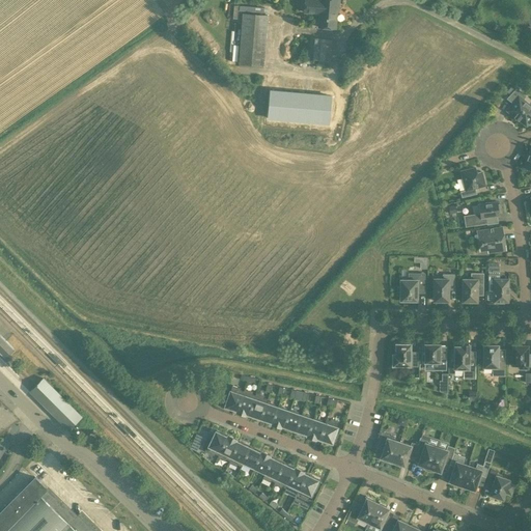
[(304,0),(303,14),(319,15),(318,27),(335,28),(337,11),(338,11),(338,0),(304,0)]
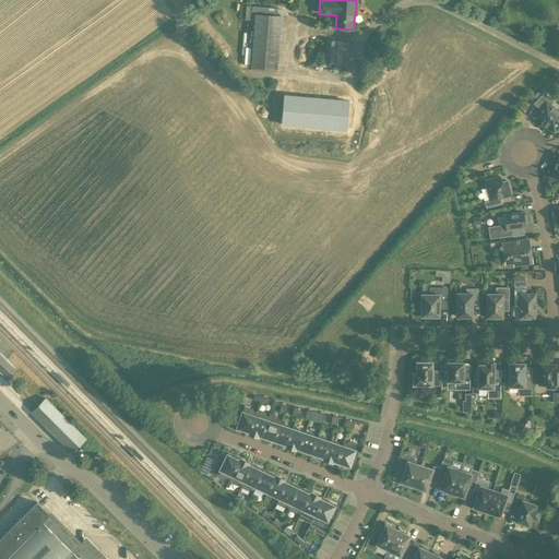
[(250,68),(277,70),(282,15),(254,13),(250,68)]
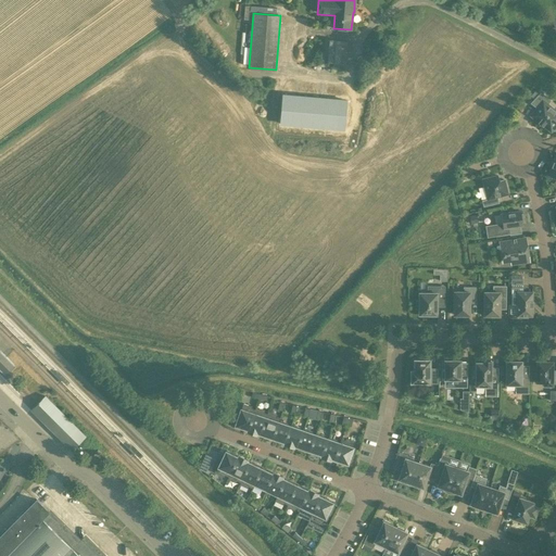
[(332,71),(345,72),(348,41),(324,40),(321,62),(333,63),(332,71)]
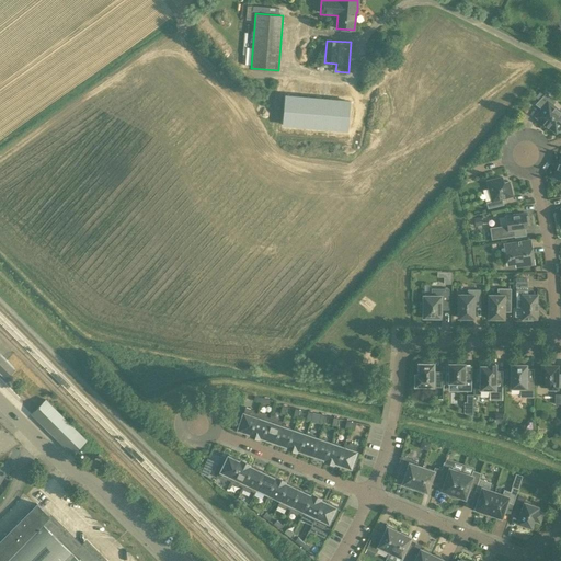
[(539,100),(535,104),(541,109),(536,116),(544,123),(544,124),(547,127),(548,126),(556,133),(558,130),(559,132),(560,129),(560,111),(552,104),(556,100),(546,93),(544,95),(540,92),(536,96),(539,100)]
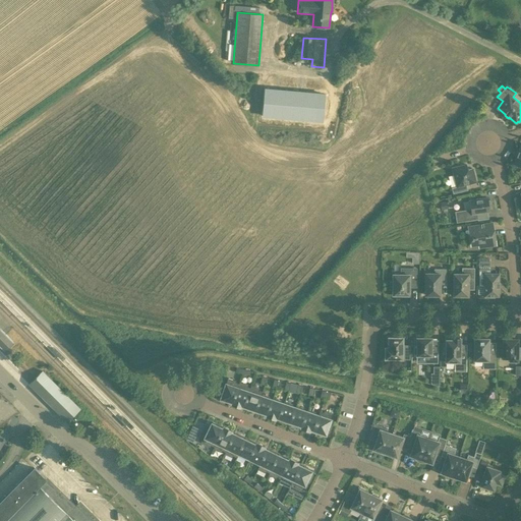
[(262,90),(259,117),(319,121),(321,95),(262,90)]
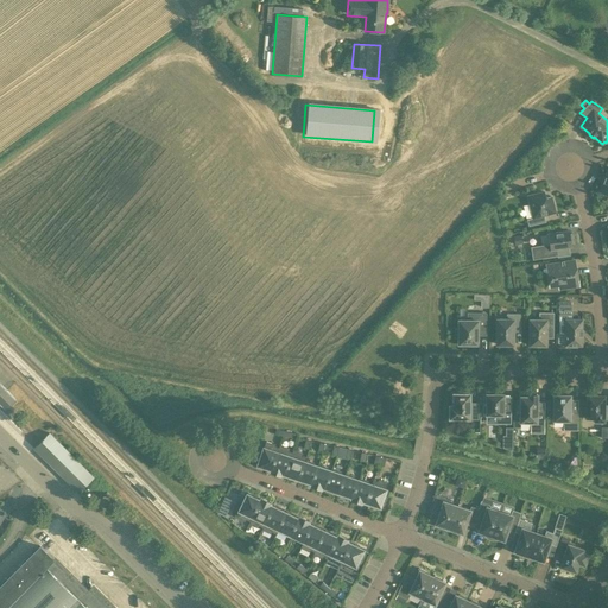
[(533,217),(527,219),(529,226),(546,222),(544,215),(555,213),(551,196),(546,197),(544,192),(529,196),(533,217)]
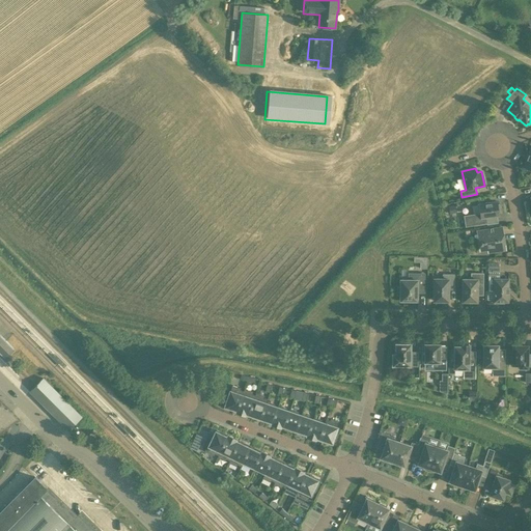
[(480,213),(464,216),(466,227),(486,223),(486,217),(499,215),(499,213),(501,213),(499,204),(498,204),(497,201),(479,204),(480,213)]
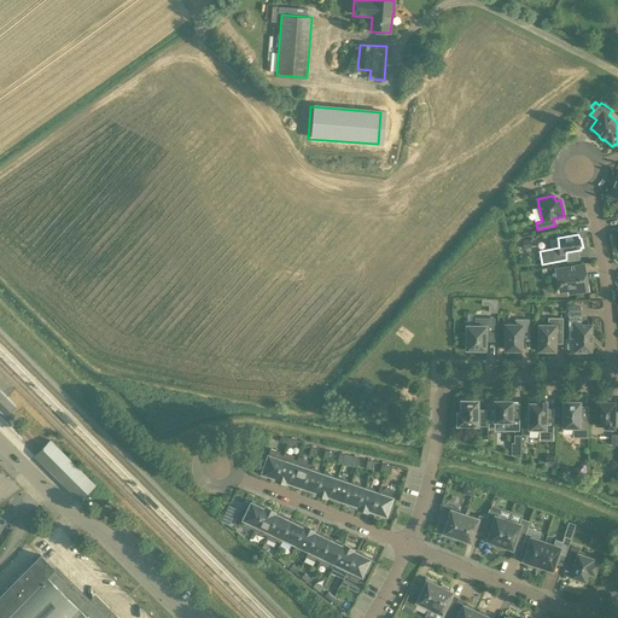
[(584,264),(555,269),(559,292),(575,290),(576,293),(589,291),(584,264)]
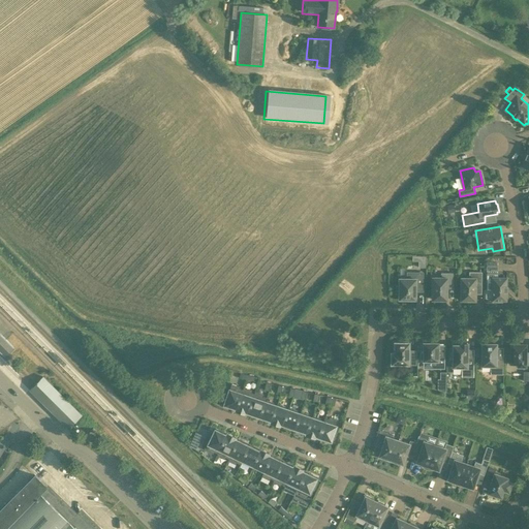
[(487,265),(487,273),(487,291),(492,291),(492,301),(495,301),(496,302),(502,302),(503,301),(506,301),(506,293),(507,293),(507,288),(506,288),(506,280),(497,280),(497,265),(487,265)]
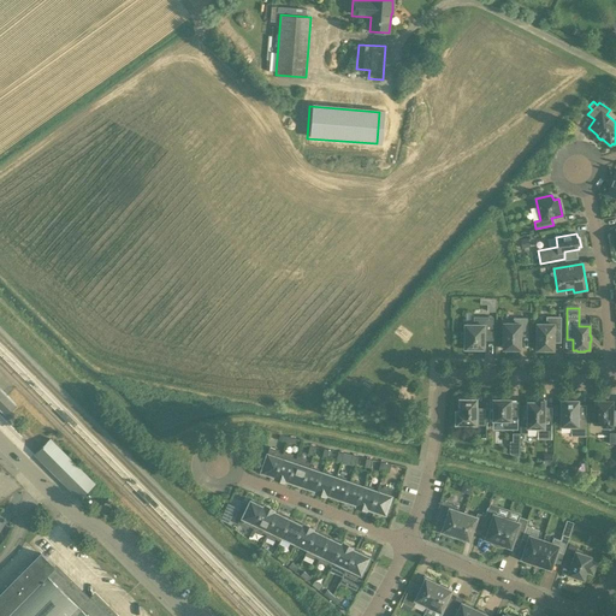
[(537,324),(537,349),(539,349),(539,351),(544,351),(544,349),(554,350),(554,331),(561,331),(561,317),(546,317),(546,324),(537,324)]
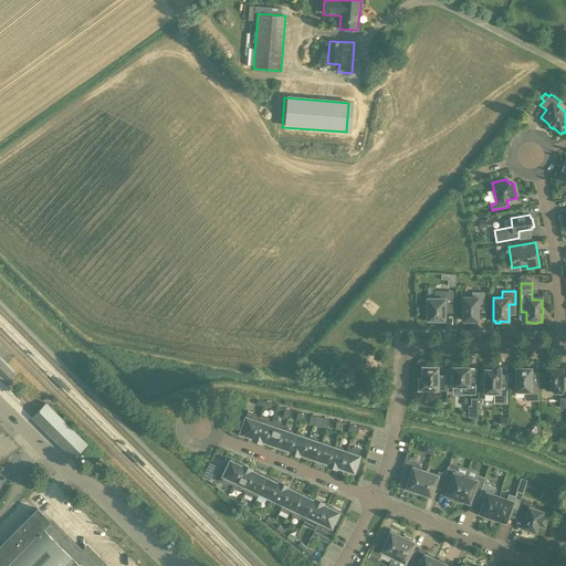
[(427,297),(427,305),(423,305),(423,315),(427,315),(427,320),(444,321),(444,312),(452,312),(452,292),(436,292),(436,299),(427,297)]
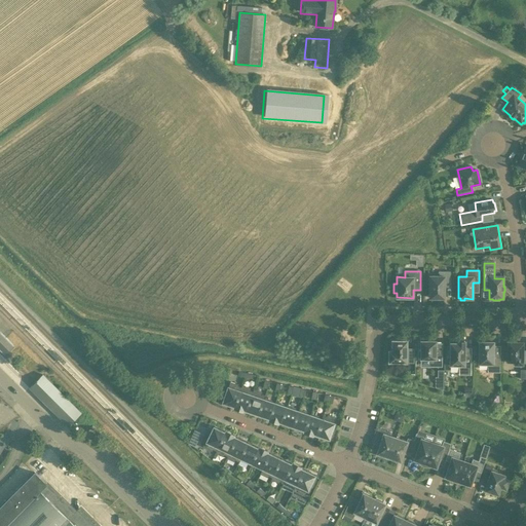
[(430,274),(430,278),(428,280),(428,285),(429,287),(429,298),(436,298),(437,300),(441,300),(443,298),(444,298),(444,288),(450,288),(451,271),(438,271),(438,274),(430,274)]
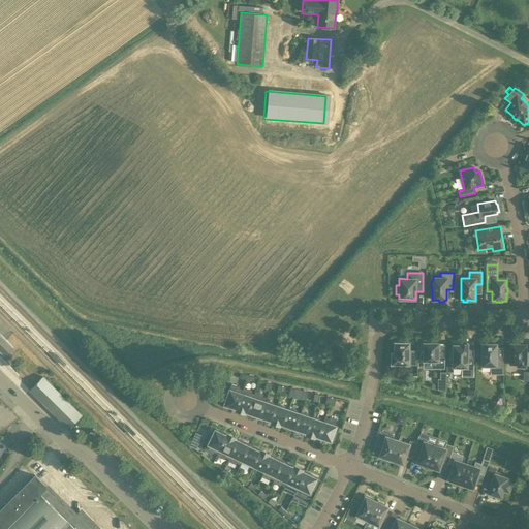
[(0,350),(4,355),(13,347),(5,339),(0,334),(0,350)]
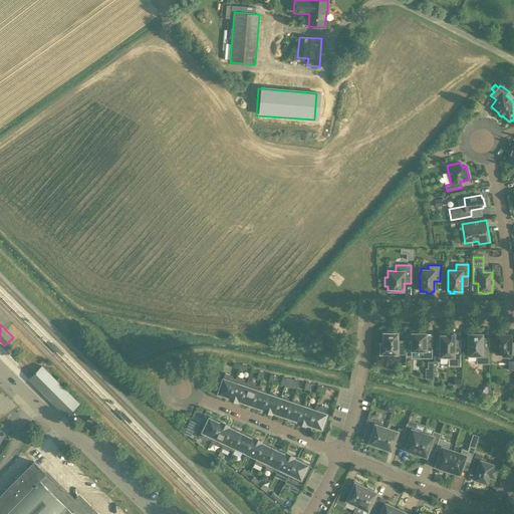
[(380,342),(380,353),(404,354),(404,341),(398,341),(398,333),(390,333),(390,331),(381,330),(381,337),(383,337),(383,342),(380,342)]
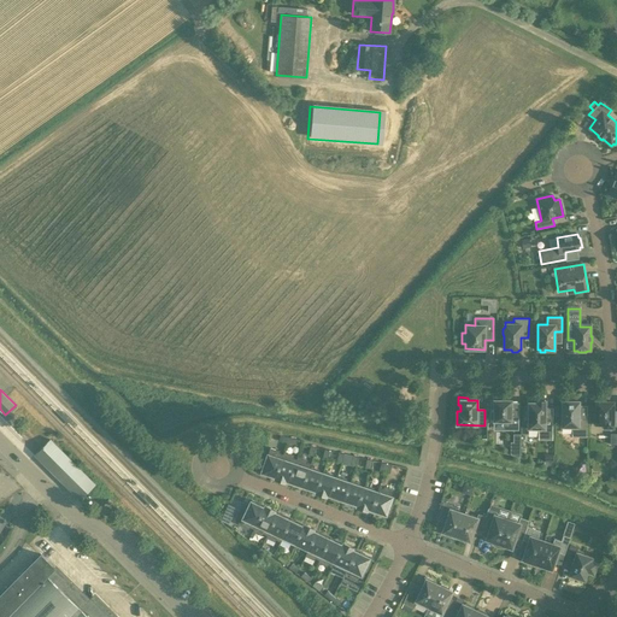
[(494,400),(494,401),(492,404),(492,409),(494,410),(494,421),(505,421),(505,430),(518,430),(518,416),(511,416),(511,400),(504,400),(503,399),(498,399),(497,400),(494,400)]
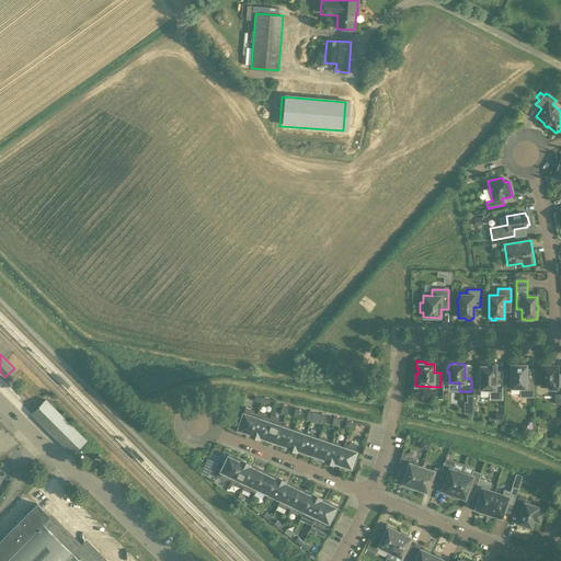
[(511,365),(511,388),(521,388),(521,397),(533,397),(533,381),(526,381),(526,365),(521,365),(519,363),(514,363),(513,365),(511,365)]
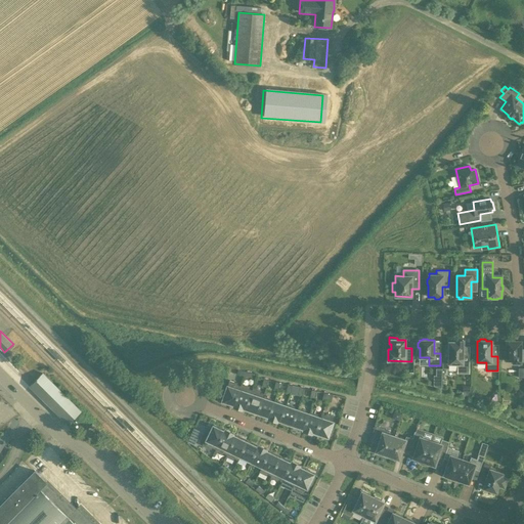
[(448,342),(448,349),(446,349),(446,356),(448,356),(448,363),(463,363),(462,370),(469,370),(469,351),(463,351),(463,340),(456,340),(456,342),(448,342)]
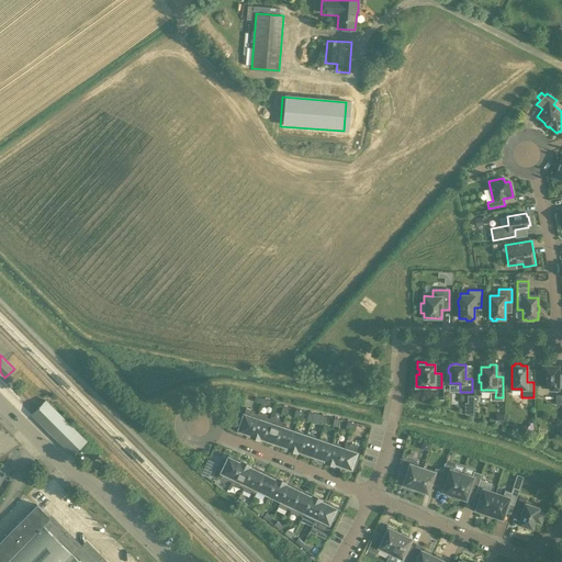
[(542,366),(542,386),(550,386),(550,389),(559,389),(561,388),(561,374),(559,374),(559,366),(552,366),(550,364),(546,364),(544,366),(542,366)]
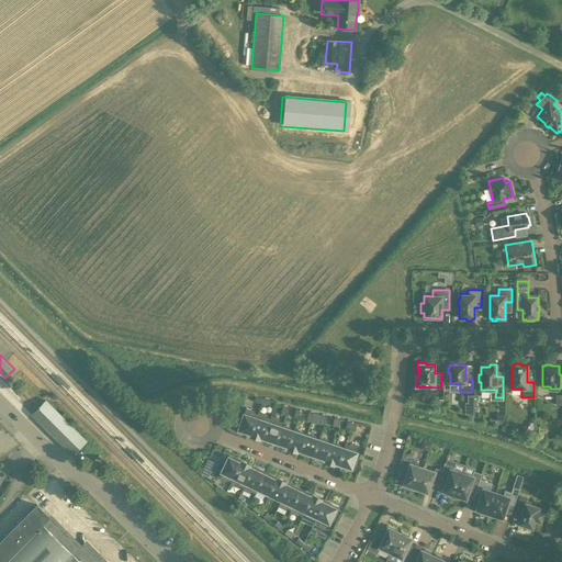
[(36,408),(31,415),(72,456),(88,440),(46,400),(36,408)]
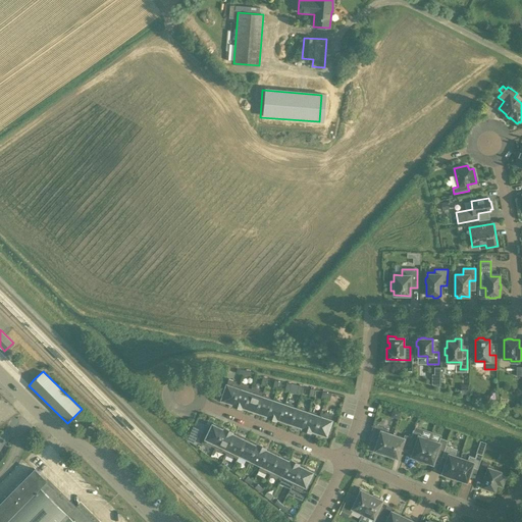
[(228,379),(225,388),(222,387),(219,397),(222,398),(221,401),(229,404),(230,403),(233,404),(240,384),(237,383),(238,381),(228,379)]
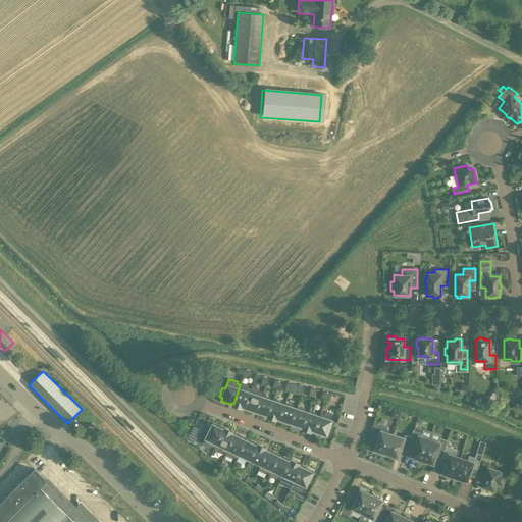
[(240,384),(233,404),(232,405),(241,408),(242,406),(245,407),(251,388),(248,387),(249,385),(241,382),(240,384)]
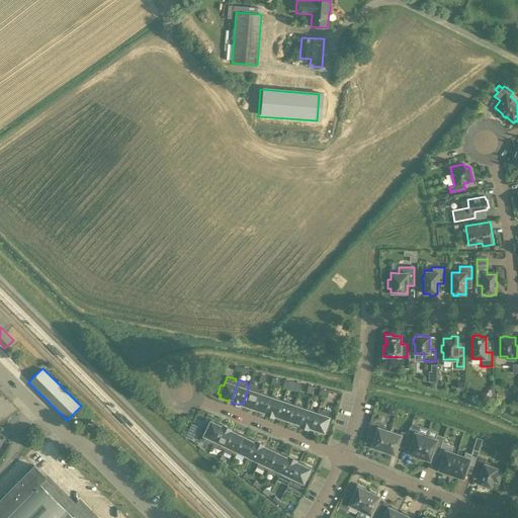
[(249,385),(243,404),(242,406),(251,409),(251,407),(254,408),(261,392),(261,390),(258,389),(258,386),(250,383),(249,385)]
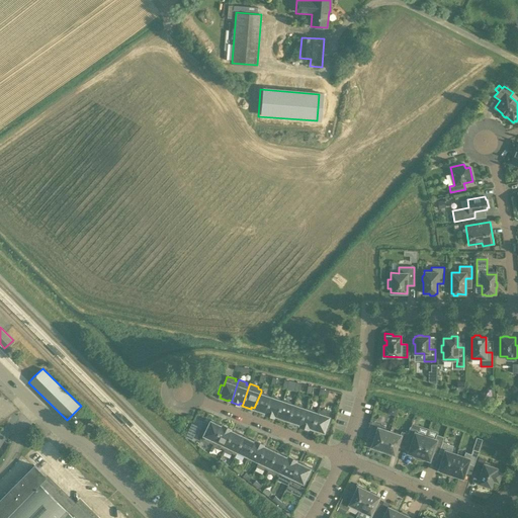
[(261,392),(254,408),(254,410),(262,413),(263,411),(266,412),(271,398),(268,397),(268,395),(261,392)]
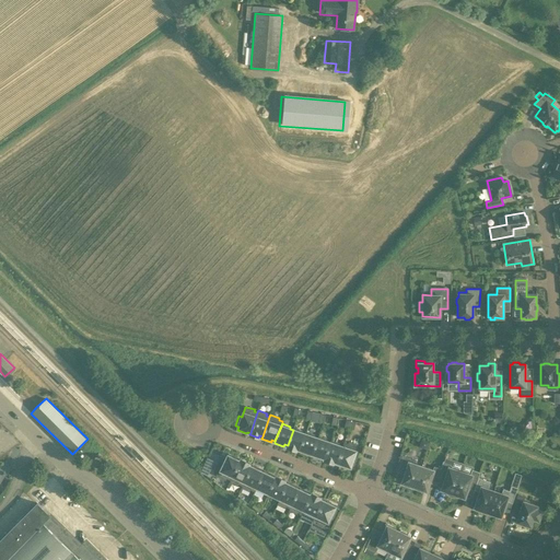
[(293,428),(293,430),(288,445),(287,447),(295,451),(296,448),(300,450),(305,434),(302,433),(303,431),(293,428)]
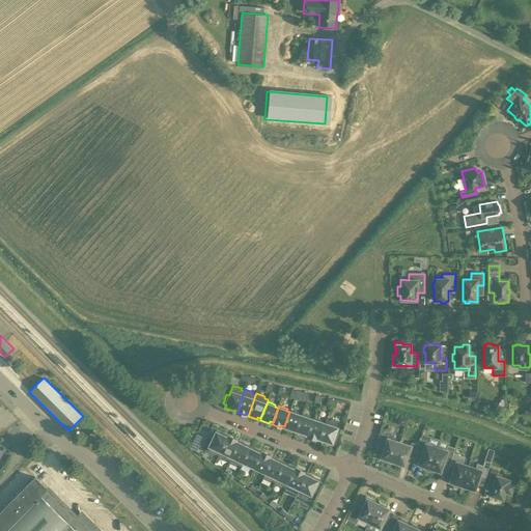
[(290,410),(289,412),(284,426),(283,428),(292,431),(292,429),(296,430),(301,415),(298,414),(299,413),(290,410)]
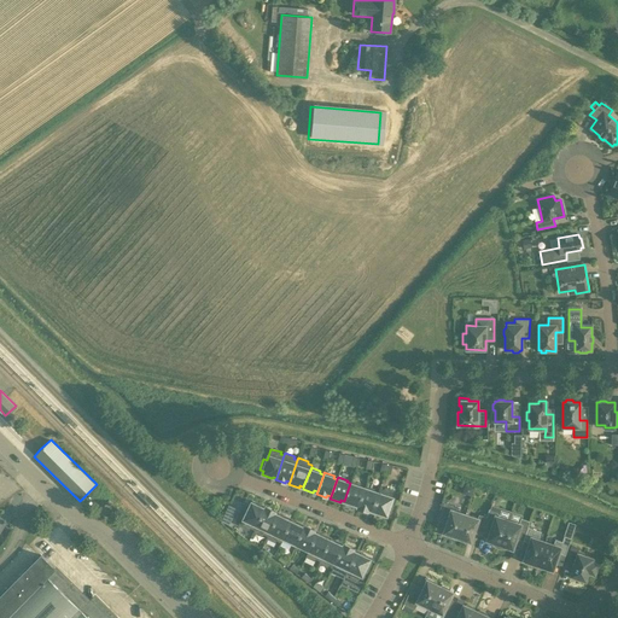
[(350,483),(344,501),(344,503),(354,506),(355,505),(359,506),(365,488),(361,487),(361,485),(351,482),(350,483)]
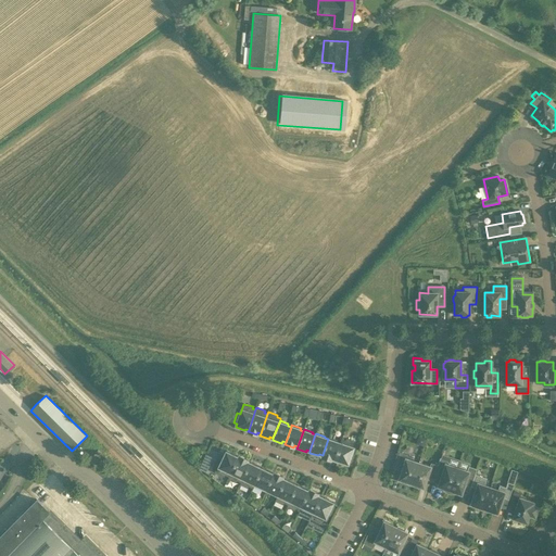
[(328,438),(328,439),(323,455),(321,456),(331,459),(331,458),(335,459),(340,443),(337,442),(338,440),(328,438)]
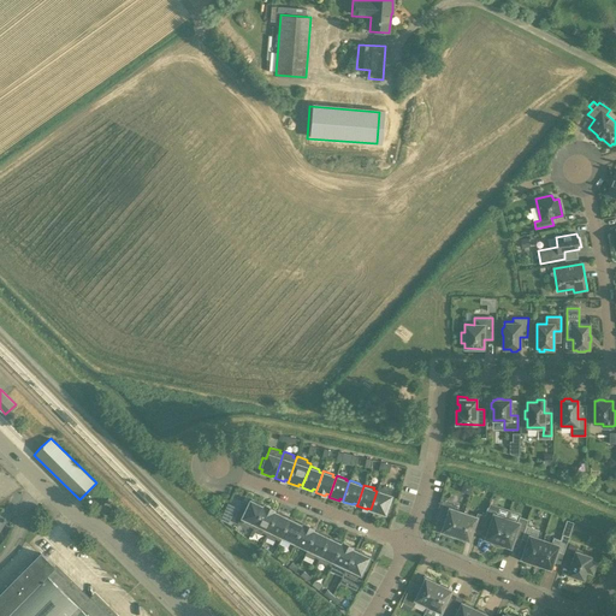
[(377,491),(371,509),(374,510),(373,511),(385,515),(386,511),(389,513),(392,502),(390,502),(394,490),(384,486),(383,487),(378,486),(377,491)]
